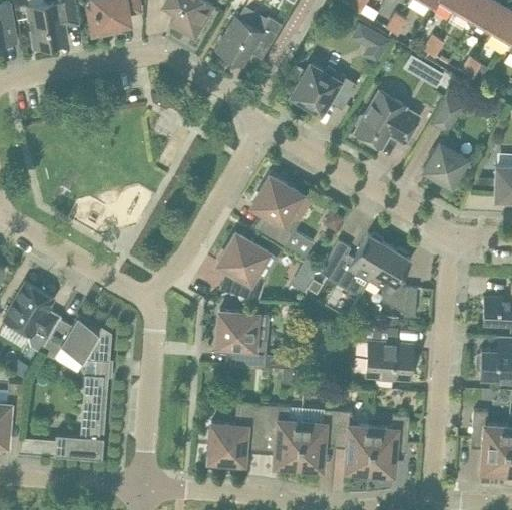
[(79,24),(74,0),(45,0),(46,2),(27,6),(34,47),(68,42),(65,27),(79,24)]
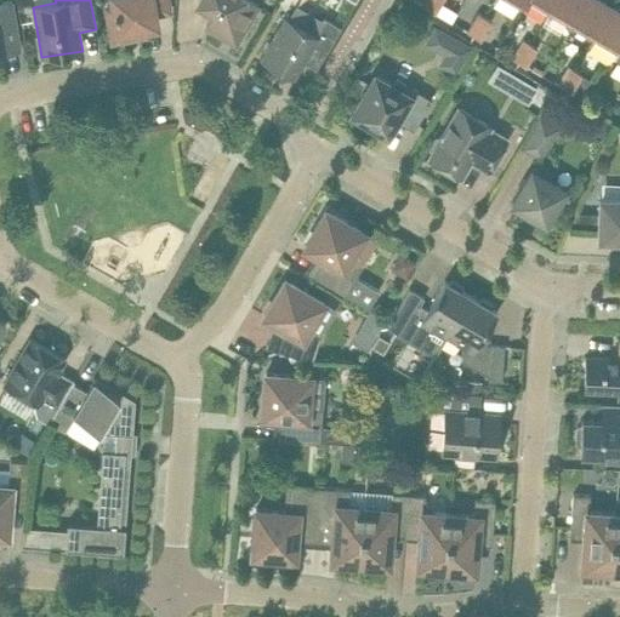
[(170,15),(166,0),(113,0),(115,10),(108,11),(114,45),(147,39),(146,32),(158,29),(155,17),(170,15)]
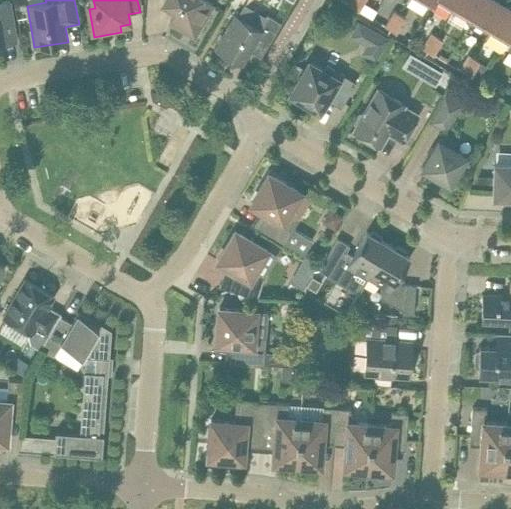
[(166,0),(163,5),(177,13),(170,25),(195,39),(213,7),(200,0),(166,0)]
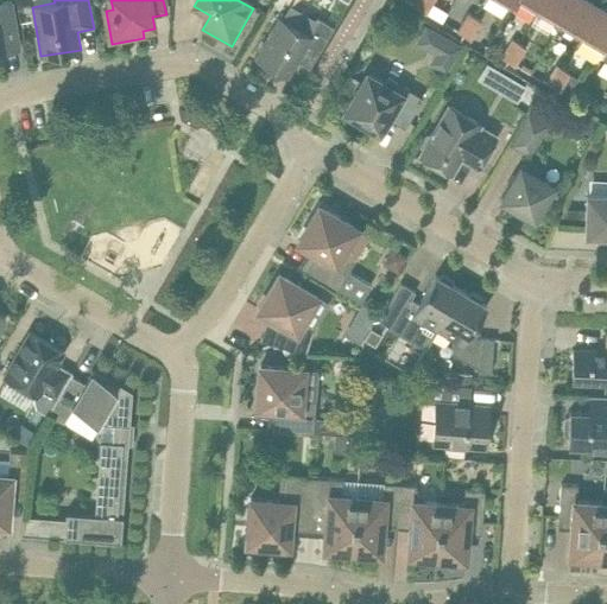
[(418,0),(415,8),(421,12),(427,0),(418,0)]
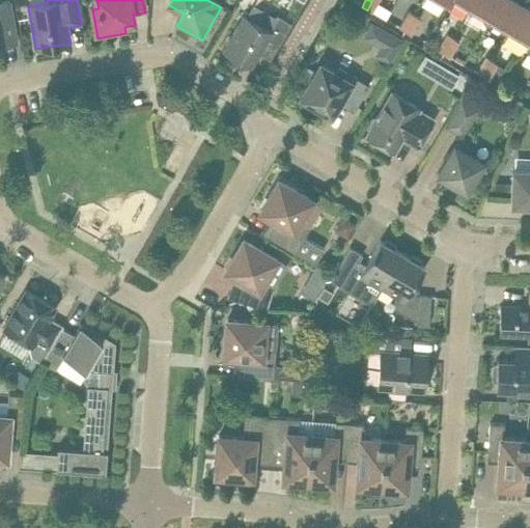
[(381,0),(372,0),(367,10),(373,14),(381,0)]
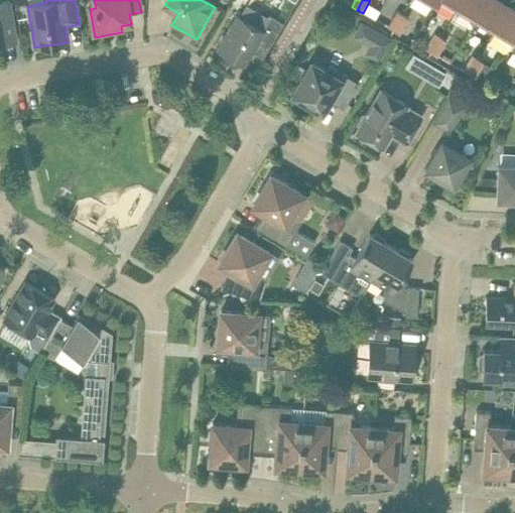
[(415,0),(432,10),(438,0),(415,0)]
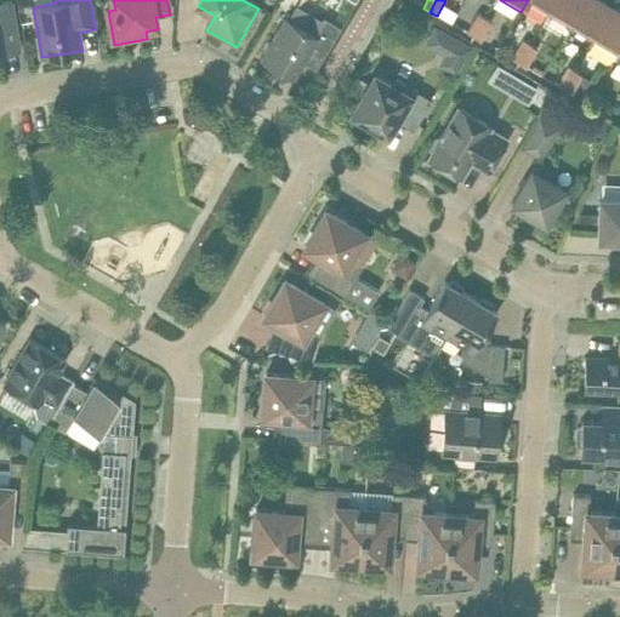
[(558,0),(528,0),(521,12),(522,12),(527,4),(549,17),(558,0)]
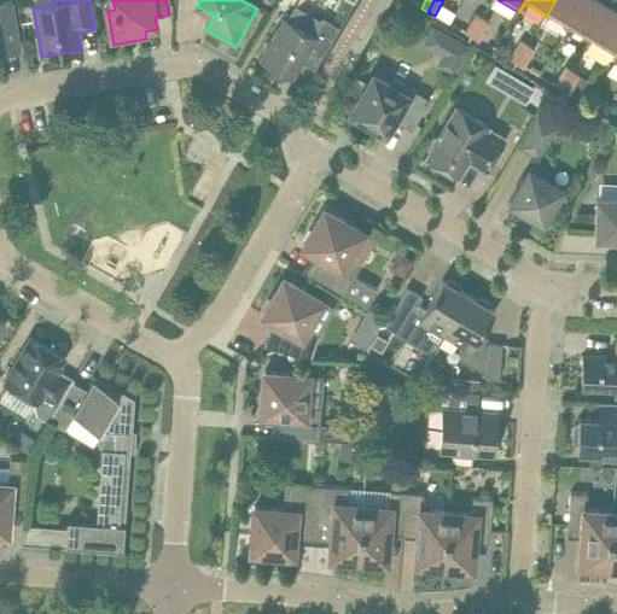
[(586,0),(556,0),(546,17),(569,30),(586,0)]
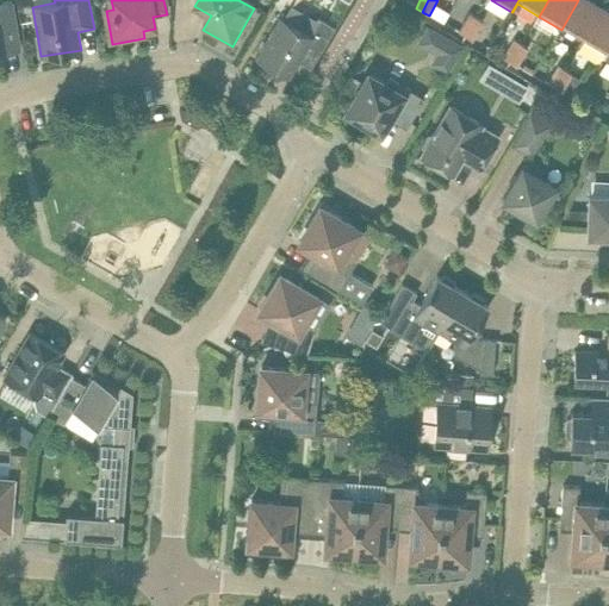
[(603,8),(589,0),(578,0),(561,30),(583,43),(603,8)]
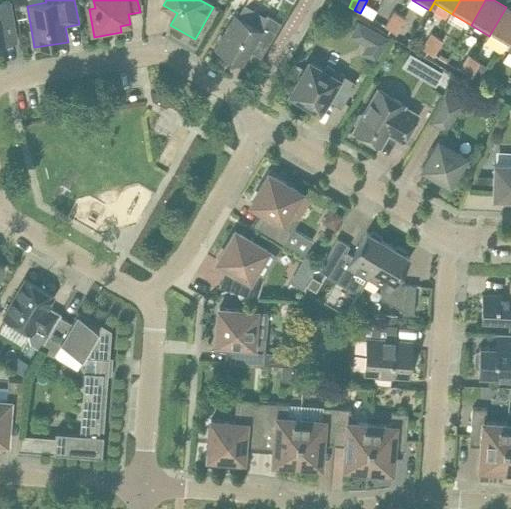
[(10,3),(0,4),(0,46),(17,43),(10,3)]
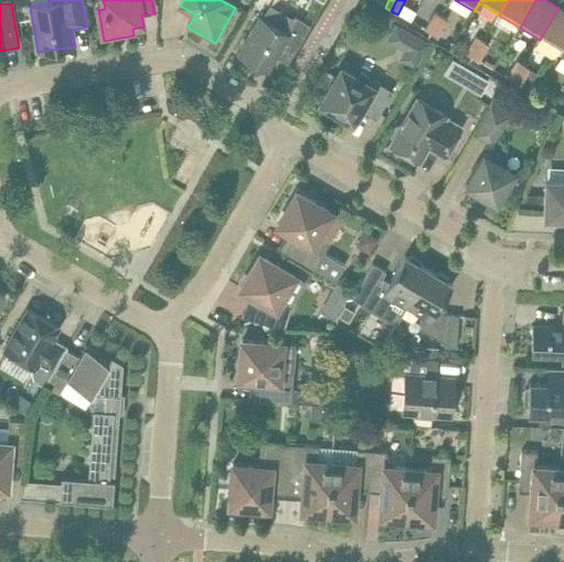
[(563,10),(559,8),(540,40),(562,52),(563,48),(563,10)]
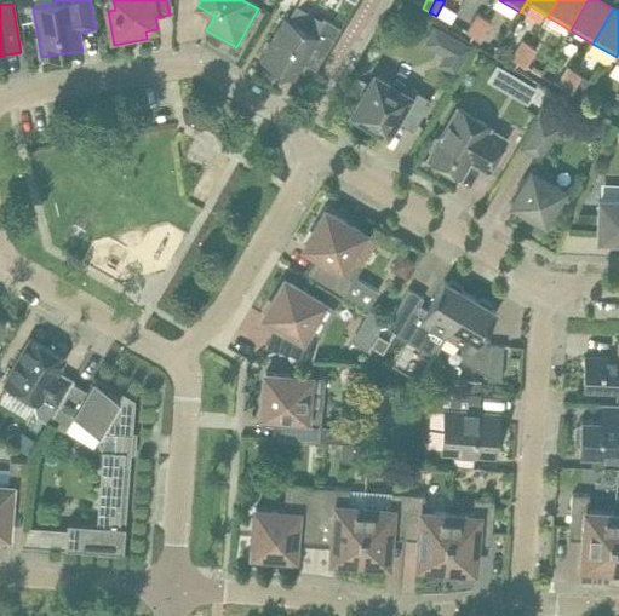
[(468,35),(474,39),(485,21),(479,16),(468,35)]
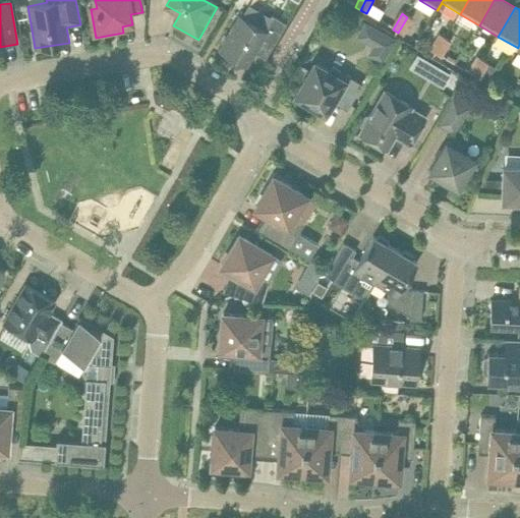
[(240,17),(230,35),(220,52),(247,68),(255,54),(267,60),(287,25),(272,17),(264,31),(240,17)]
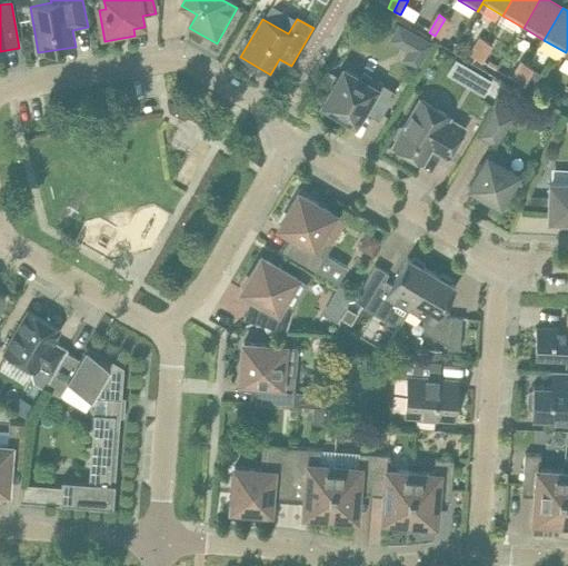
[(451,22),(445,19),(435,36),(441,39),(451,22)]
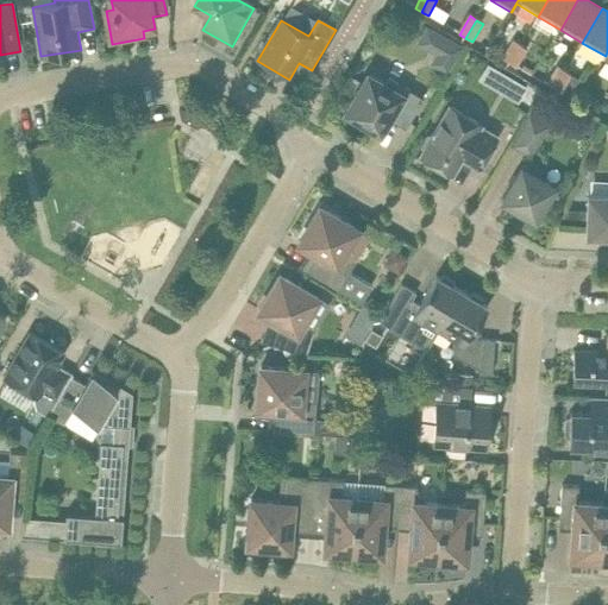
[(431,65),(449,76),(464,48),(427,27),(418,46),(436,56),(431,65)]
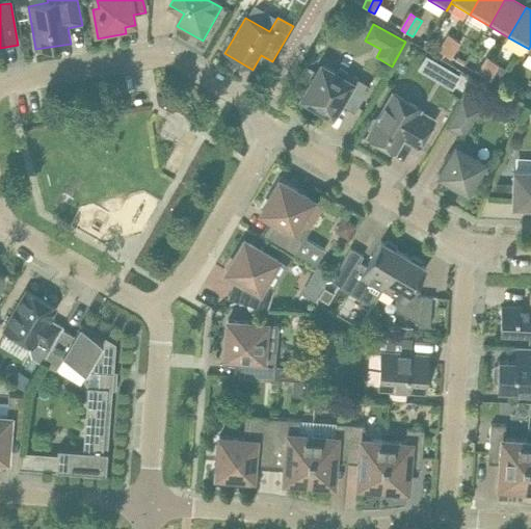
[(440,53),(445,56),(455,40),(449,36),(440,53)]
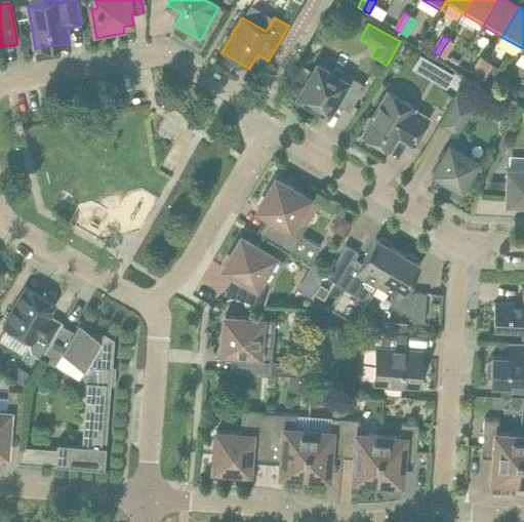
[(454,43),(449,39),(439,55),(445,58),(454,43)]
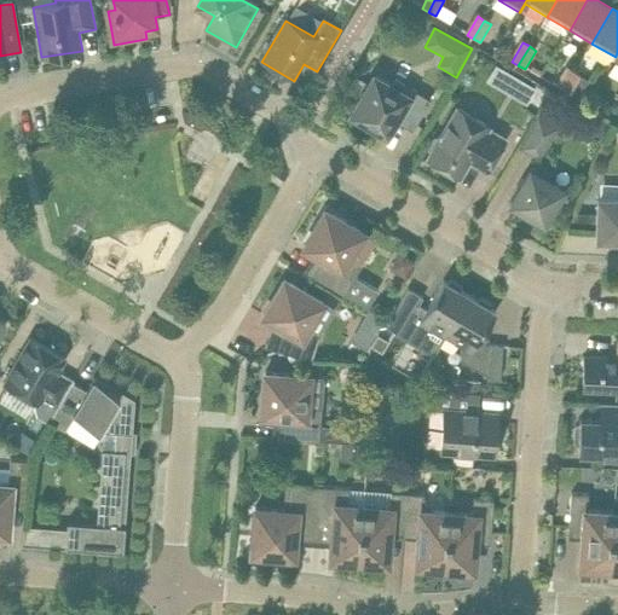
[(537,61),(531,70),(541,75),(547,65),(537,61)]
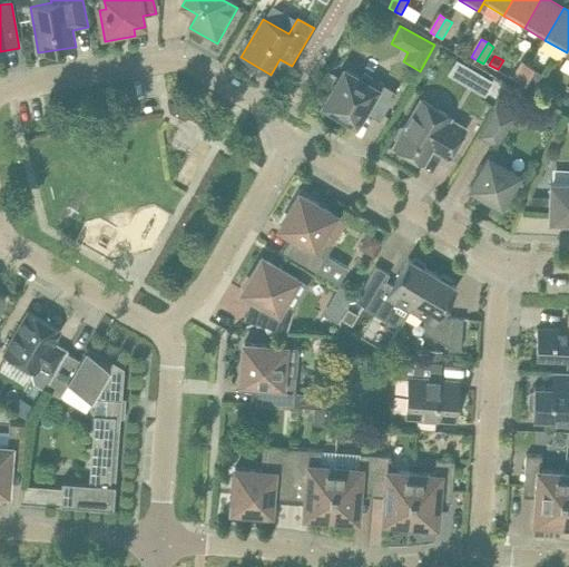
[(512,81),(519,85),(529,67),(522,64),(512,81)]
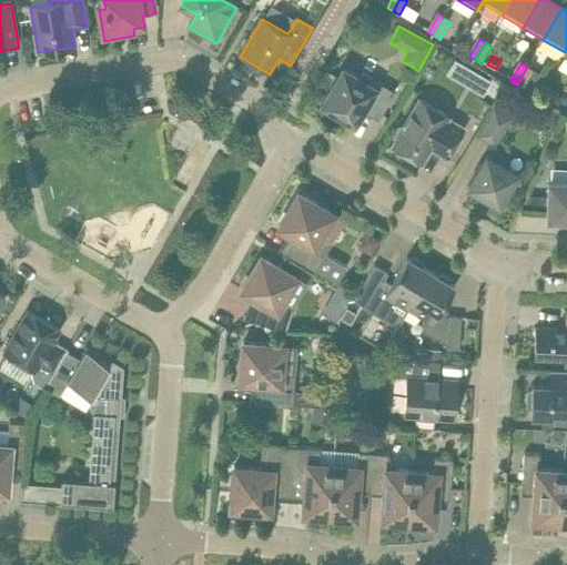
[(544,77),(527,67),(517,84),(534,94),(544,77)]
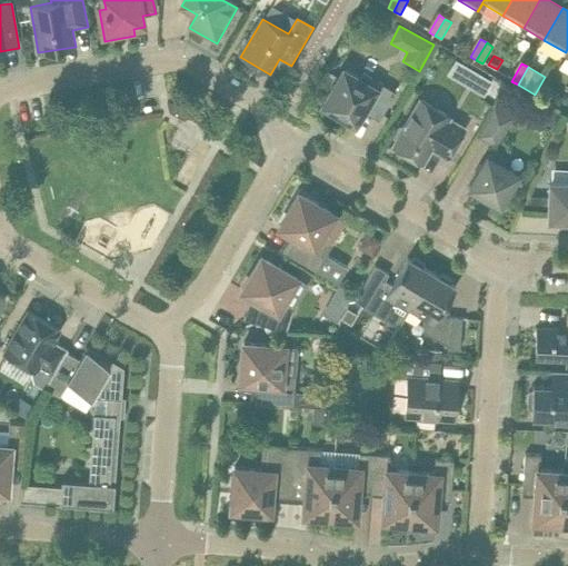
[(380,123),(391,103),(397,95),(364,76),(360,81),(345,72),(325,107),(356,126),(364,113),(380,123)]
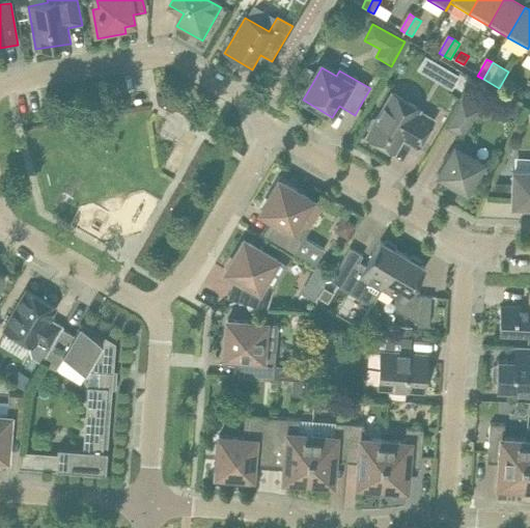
[(448,71),(440,84),(452,91),(459,78),(448,71)]
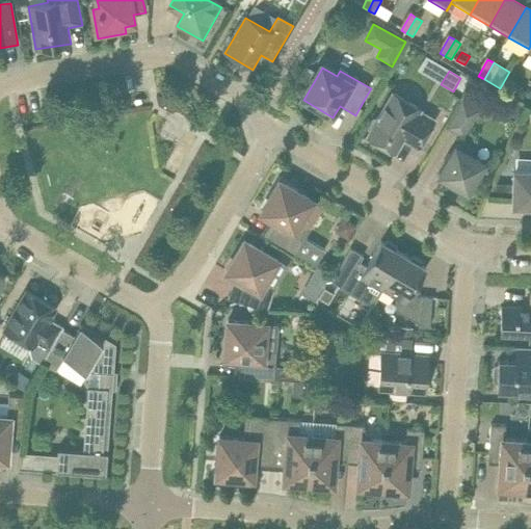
[(421,111),(393,95),(368,137),(396,154),(403,140),(419,150),(434,122),(420,113),(421,111)]
